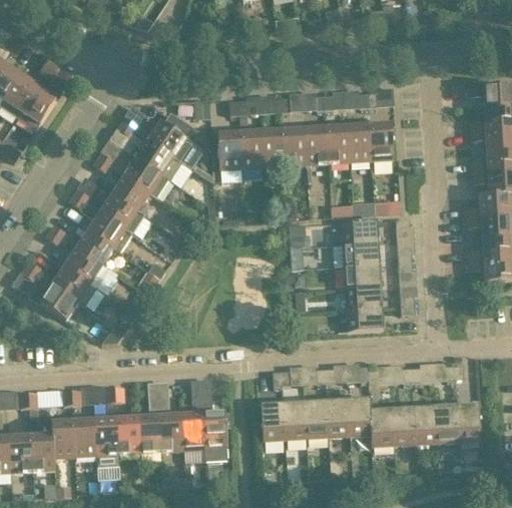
[(386,22),(396,22),(393,3),(383,5),(386,22)]
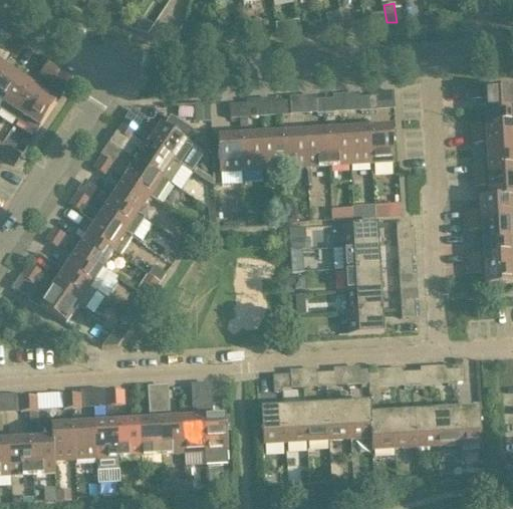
[(122,23),(125,15),(116,11),(113,18),(113,19),(122,23)]
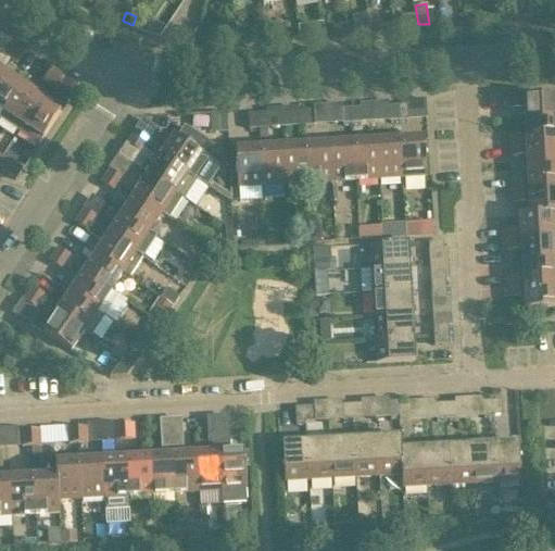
[(406,17),(407,26),(418,24),(416,16),(406,17)]
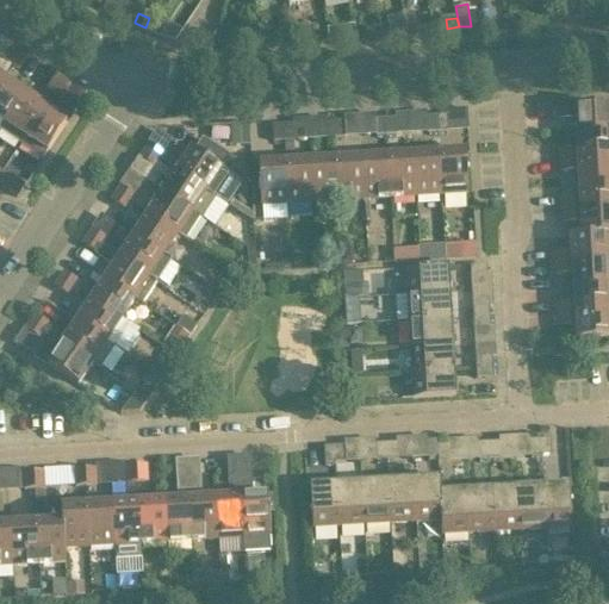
[(340,22),(341,33),(355,31),(354,19),(340,22)]
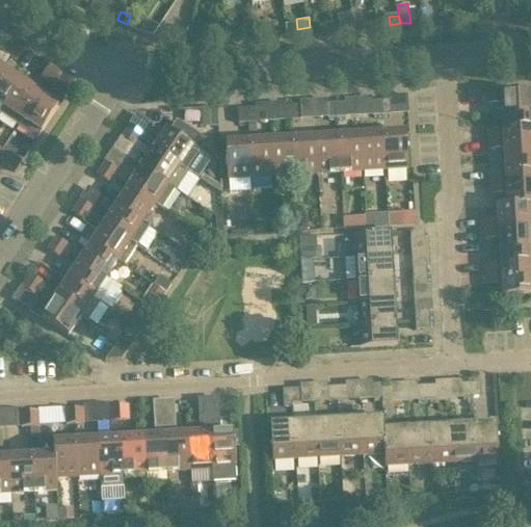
[(208,23),(192,18),(188,32),(203,36),(208,23)]
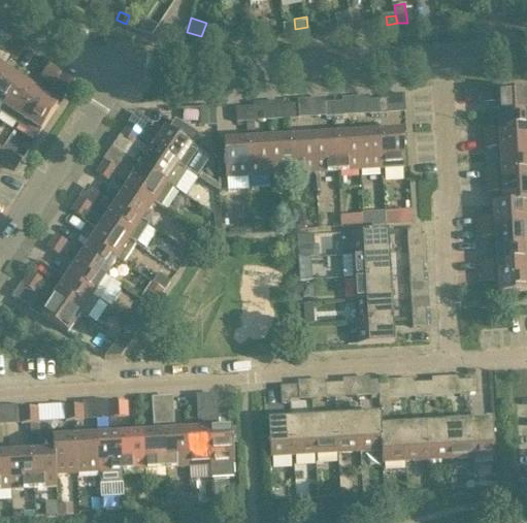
[(149,21),(143,29),(152,32),(156,25),(149,21)]
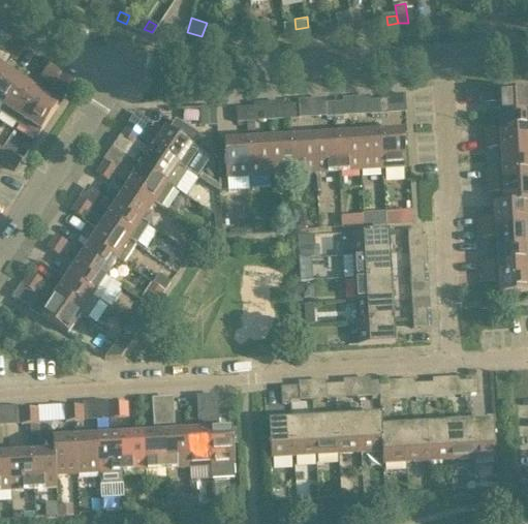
[(4,48),(10,52),(19,39),(12,35),(4,48)]
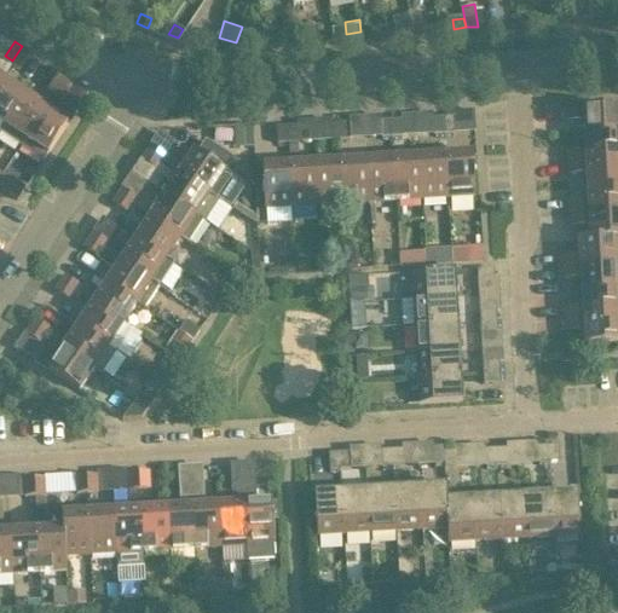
[(29,52),(22,46),(12,61),(19,65),(29,52)]
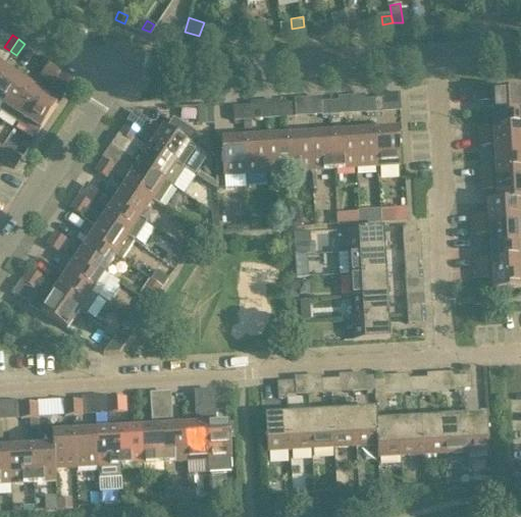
[(41,71),(47,75),(55,64),(49,60),(41,71)]
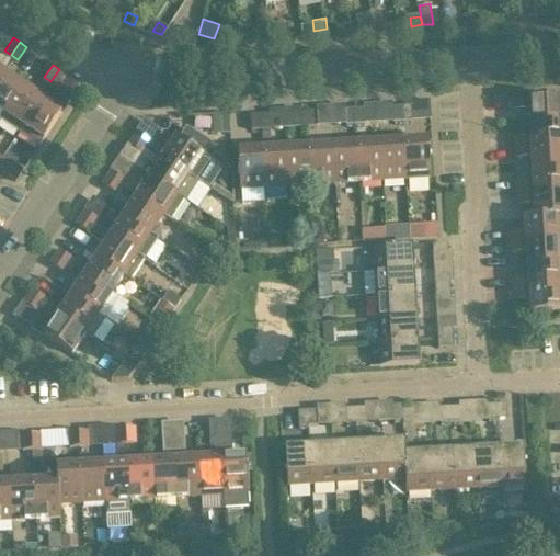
[(22,82),(2,69),(0,71),(0,106),(3,110),(22,82)]
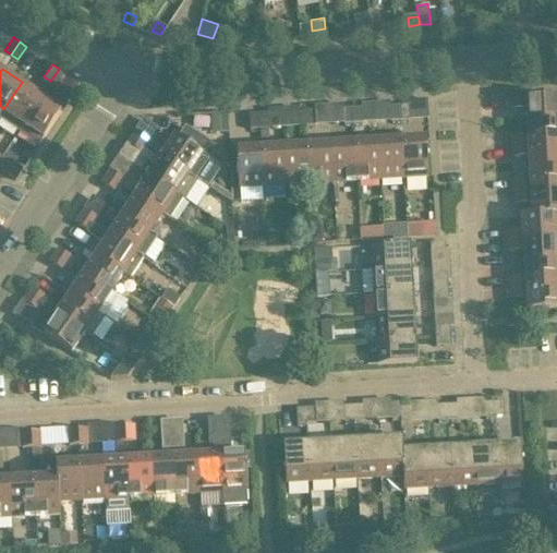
[(65,73),(59,69),(50,81),(57,85),(65,73)]
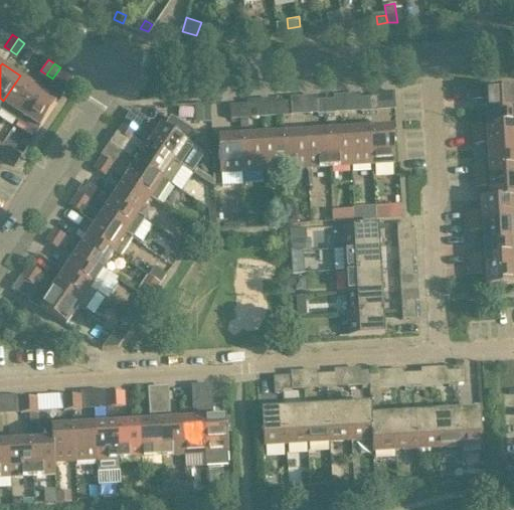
[(0,107),(17,119),(21,113),(38,87),(20,75),(3,101),(0,105),(0,107)]
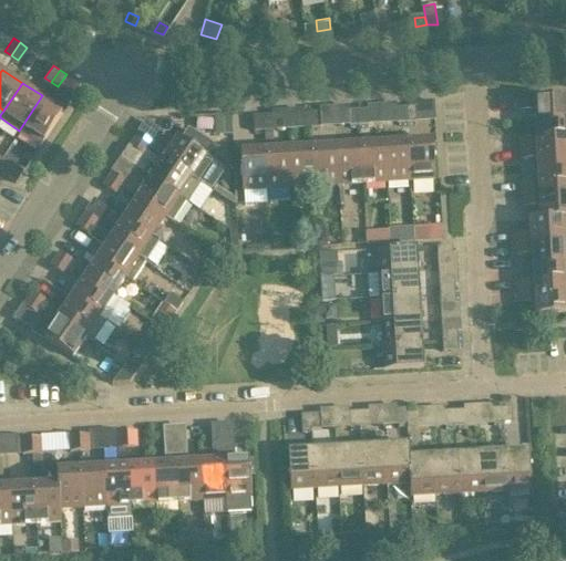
[(565,93),(534,96),(535,121),(565,118),(565,93)]
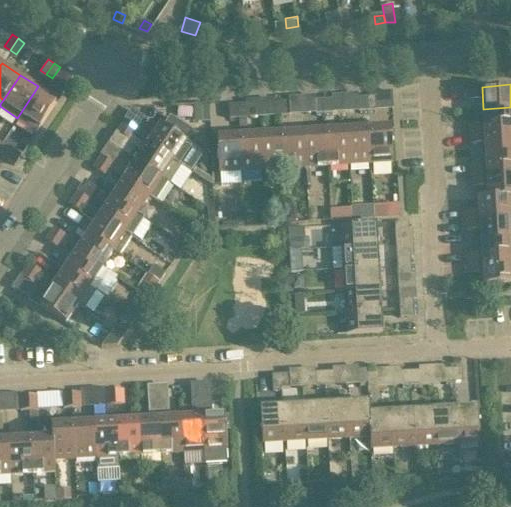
[(38,86),(21,112),(17,118),(36,130),(57,99),(38,86)]
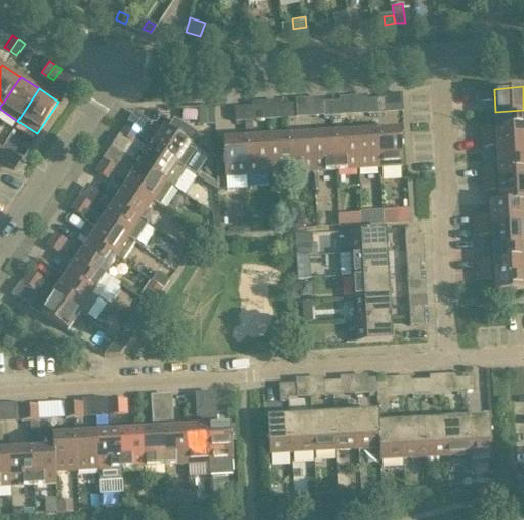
[(478,90),(479,100),(489,98),(489,89),(478,90)]
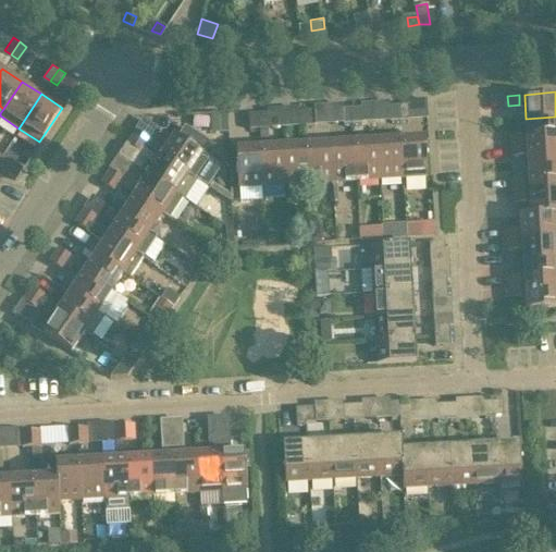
[(391,118),(399,117),(398,101),(390,102),(391,118)]
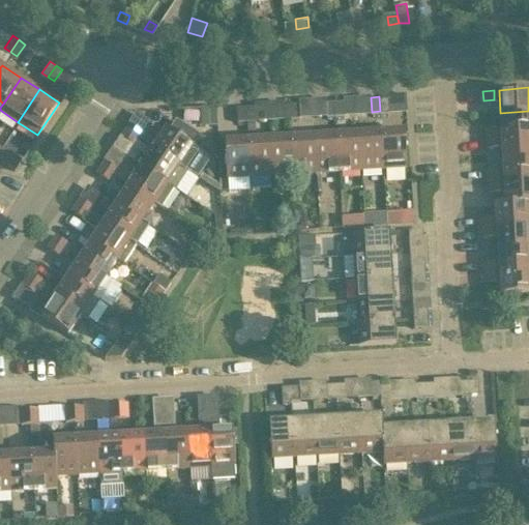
[(379,96),(380,111),(389,111),(388,96),(379,96)]
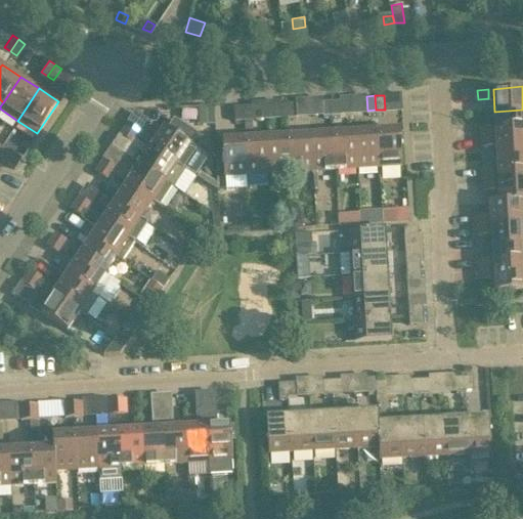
[(331,98),(332,113),(341,112),(340,97),(331,98)]
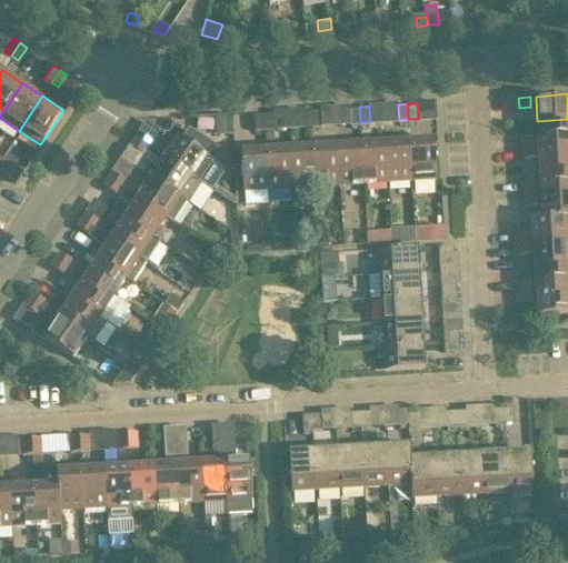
[(351,122),(360,122),(359,107),(350,107),(351,122)]
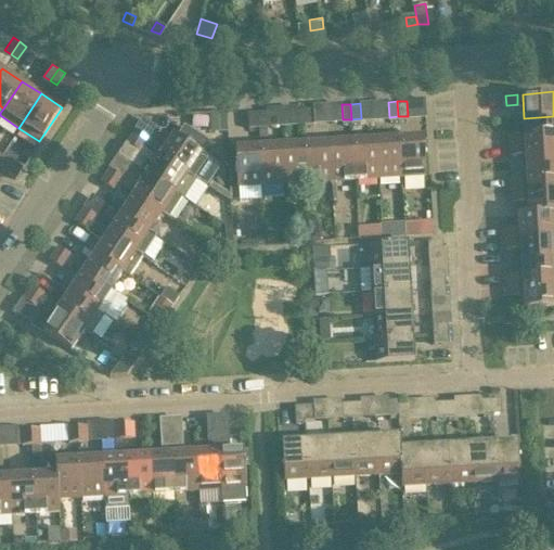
[(296,123),(305,123),(304,106),(295,107),(296,123)]
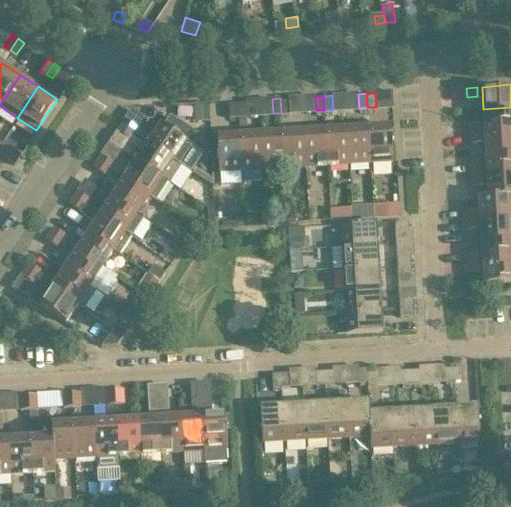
[(280,98),(281,113),(290,112),(289,98),(280,98)]
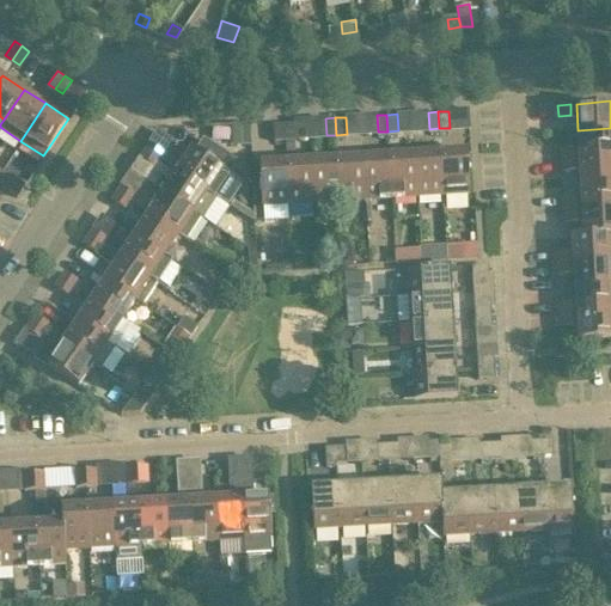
[(249,120),(232,120),(232,141),(249,141),(249,120)]
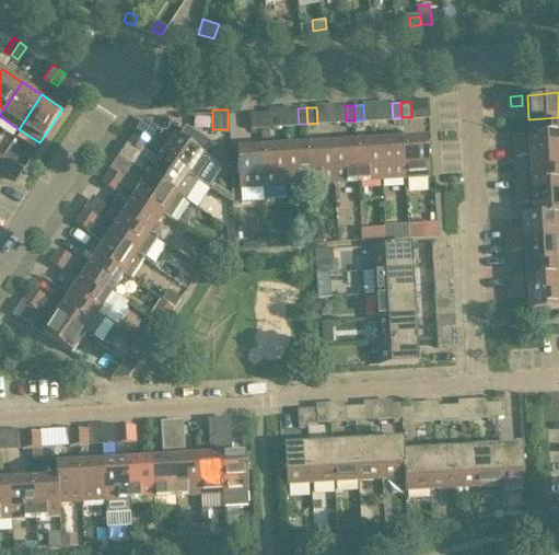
[(269,110),(259,111),(260,126),(261,137),(270,137),(269,126),(269,110)]
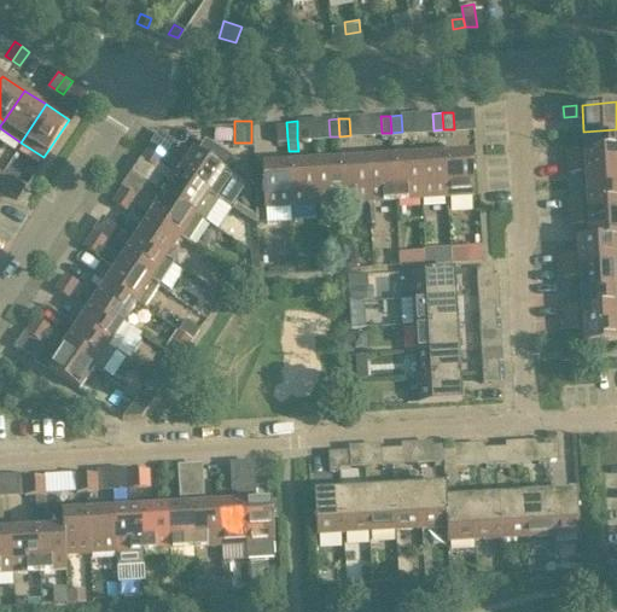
[(277,140),(287,139),(286,122),(277,122),(277,140)]
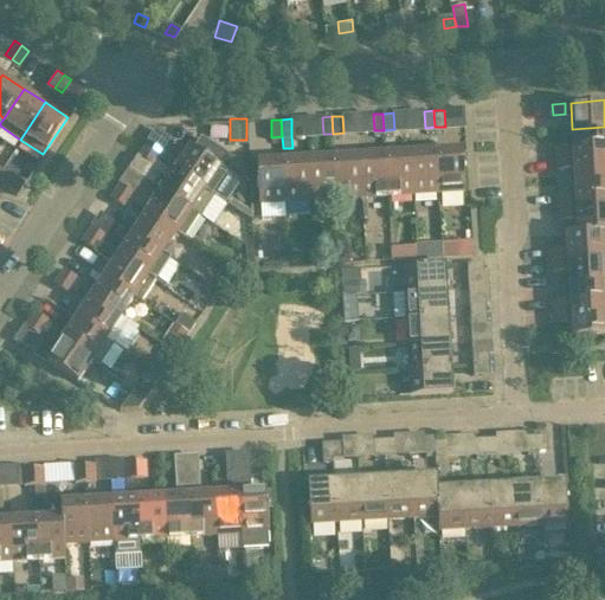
[(573,143),(554,144),(555,155),(604,152),(604,127),(572,129),(573,143)]
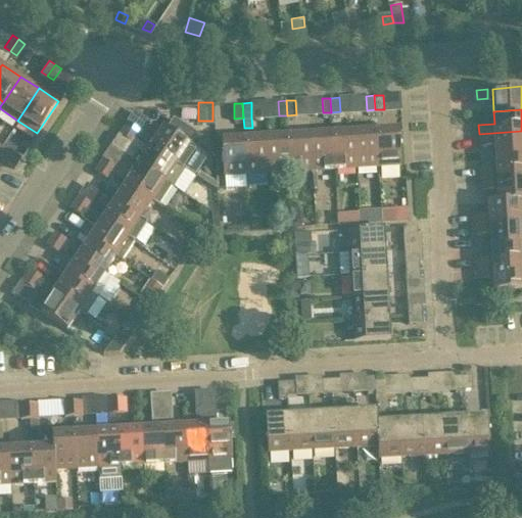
[(157,135),(151,143),(177,160),(177,161),(183,166),(196,146),(203,136),(173,115),(167,126),(164,125),(157,135)]
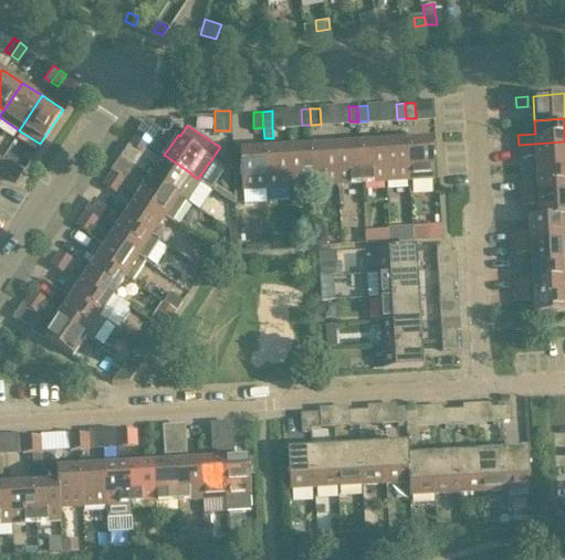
[(135,136),(147,145),(153,137),(139,128),(135,136)]
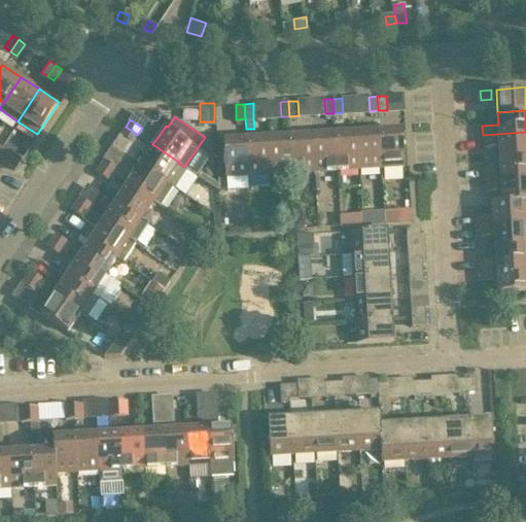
[(133,140),(137,135),(126,127),(121,132),(133,140)]
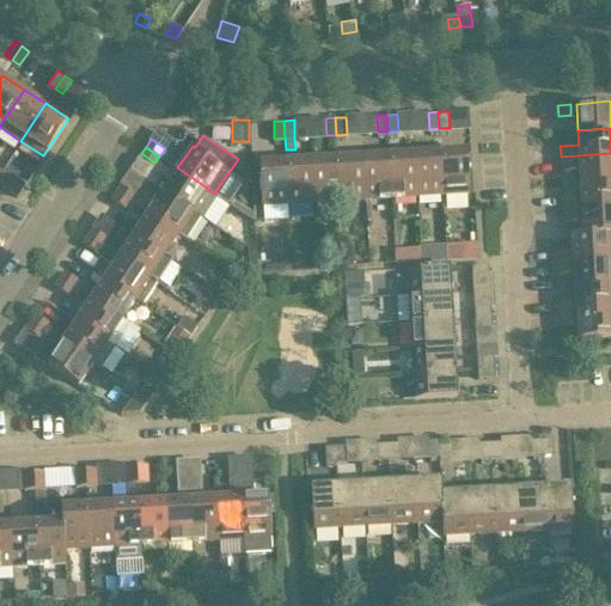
[(466,148),(440,150),(444,193),(470,191),(466,148)]
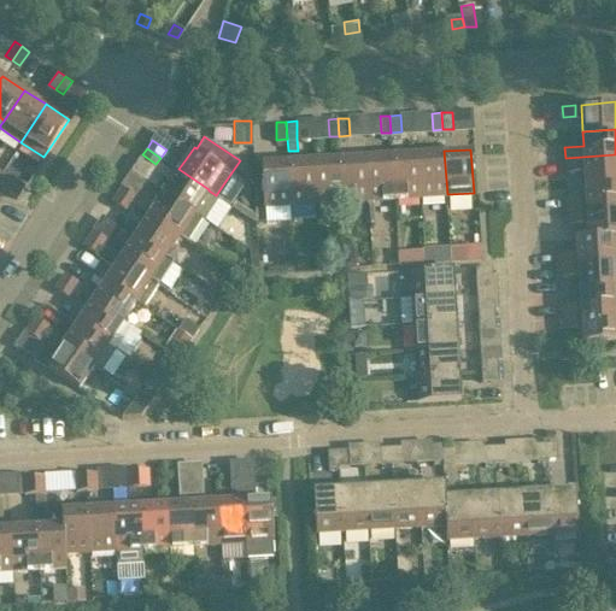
[(421,195),(447,194),(444,151),(418,152),(421,195)]
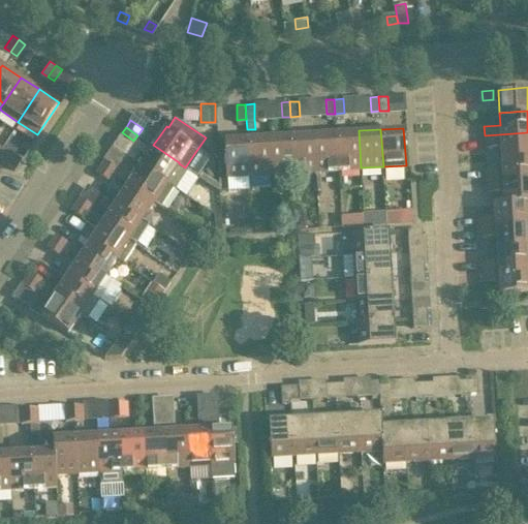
[(359,130),(336,132),(338,168),(361,167),(359,130)]
